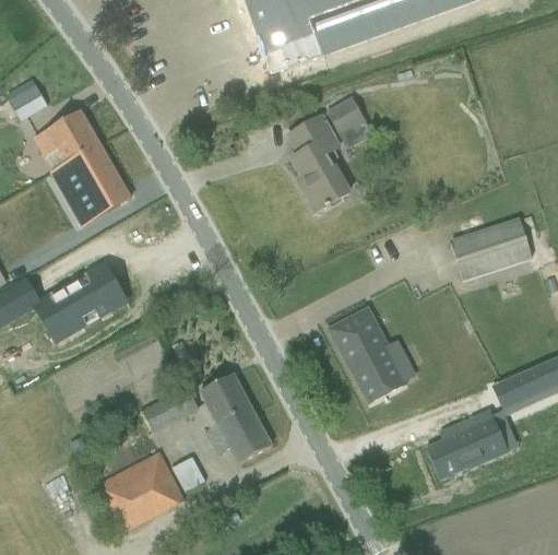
[(245,0),(272,73),(476,0),(245,0)]
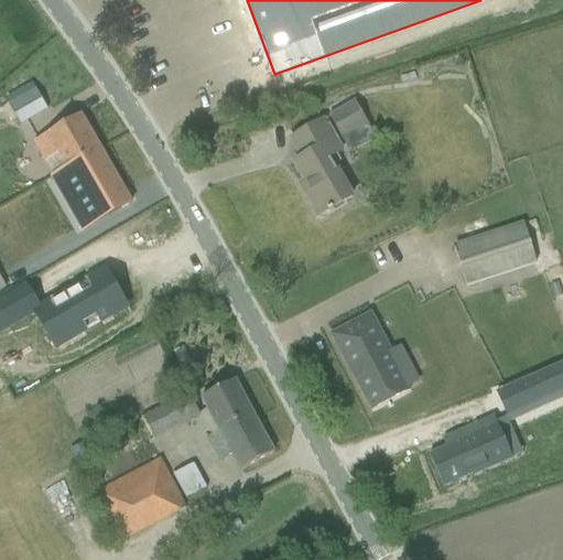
[(46,106),(35,86),(9,100),(4,103),(13,118),(18,116),(20,120),(46,106)]
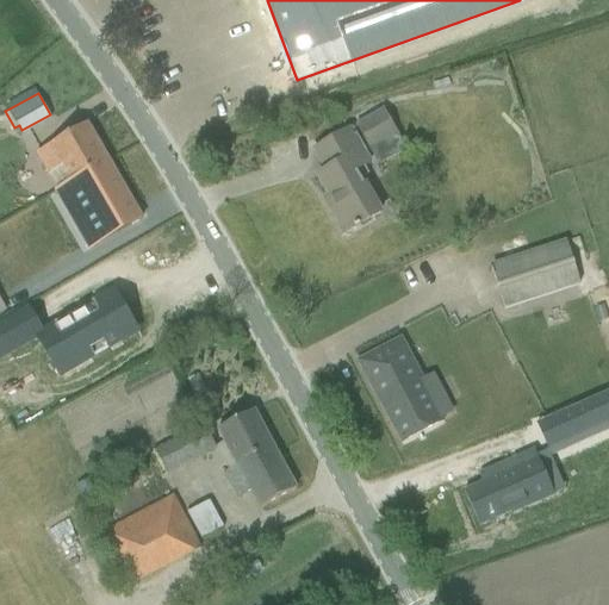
[(372,144),(397,130),(384,107),(359,122),(372,144)]
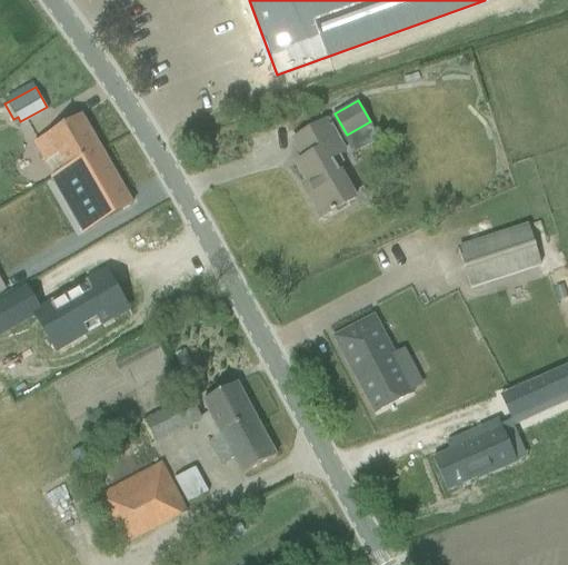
[(81,112),(35,139),(46,159),(59,151),(67,166),(68,167),(101,147),(100,146),(81,112)]
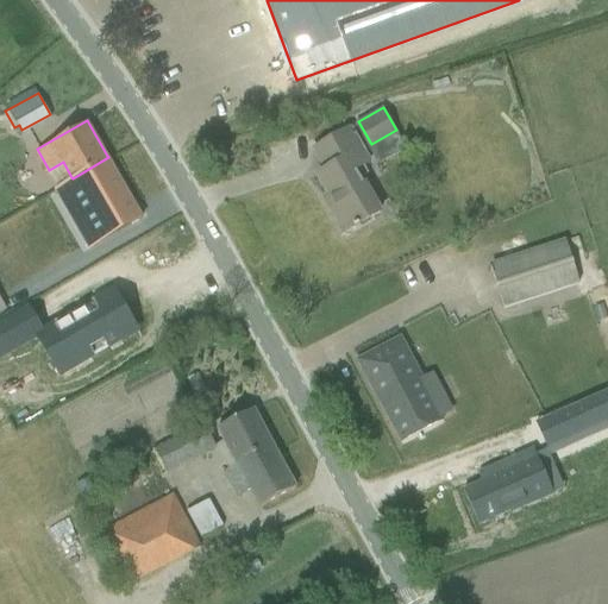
[(351,126),(315,146),(327,168),(319,171),(338,206),(333,208),(345,230),(381,209),(361,175),(369,170),(364,162),(356,167),(350,156),(363,149),(351,126)]
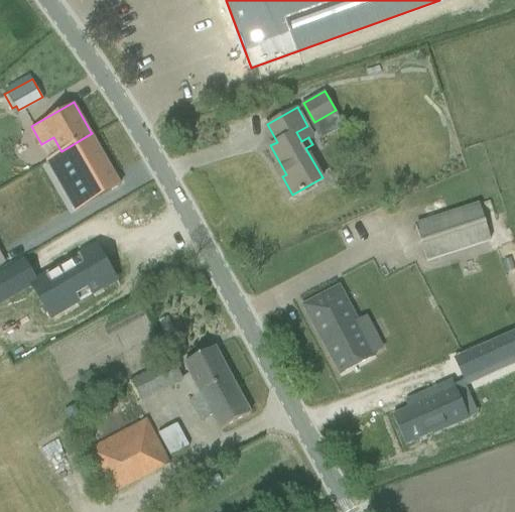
[(49,156),(47,157),(48,160),(50,158),(67,185),(73,181),(85,203),(85,204),(101,195),(97,189),(103,186),(106,192),(120,183),(92,133),(61,151),(60,150),(49,156)]
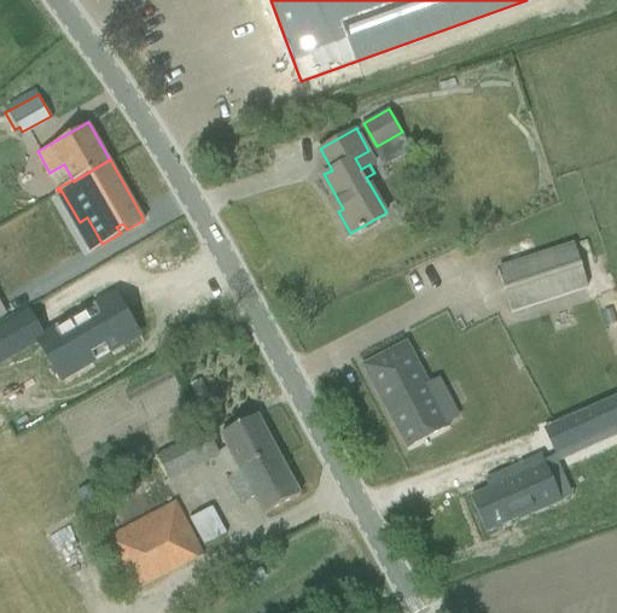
[(574,239),(498,264),(512,310),(589,285),(574,239)]
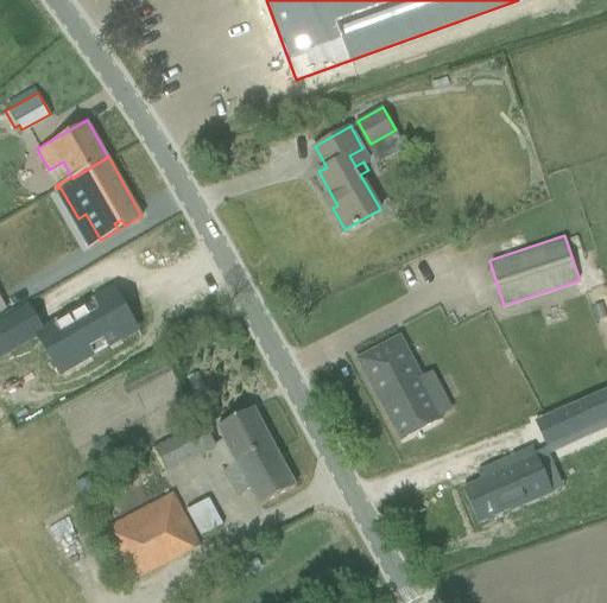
[(117,289),(57,322),(80,361),(139,328),(117,289)]
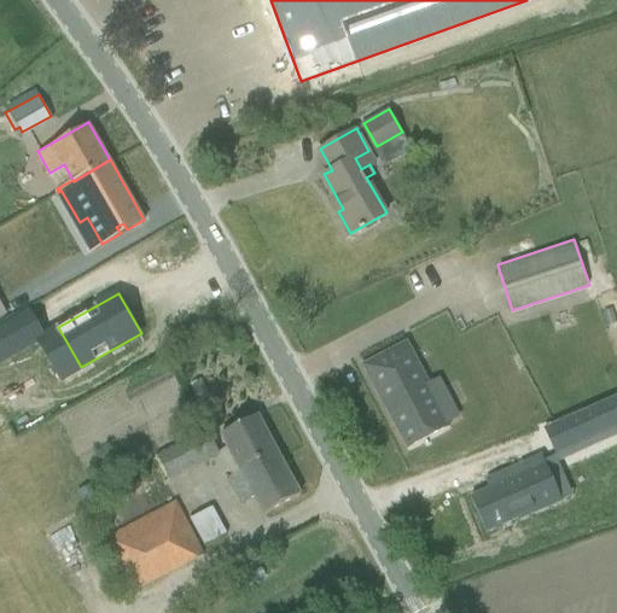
[(28,310),(0,326),(0,360),(42,337),(28,310)]
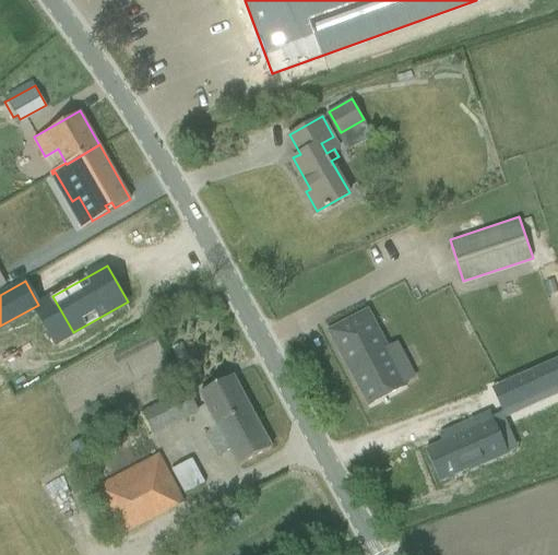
[(367,308),(329,329),(368,403),(407,382),(406,381),(405,382),(405,381),(386,345),(387,344),(367,308)]
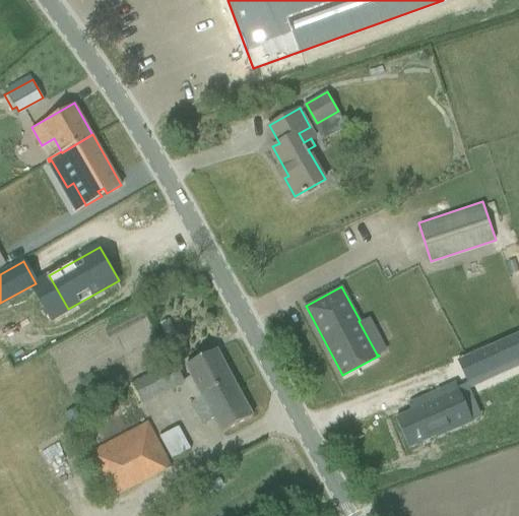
[(518,330),(479,348),(490,372),(518,358),(518,330)]
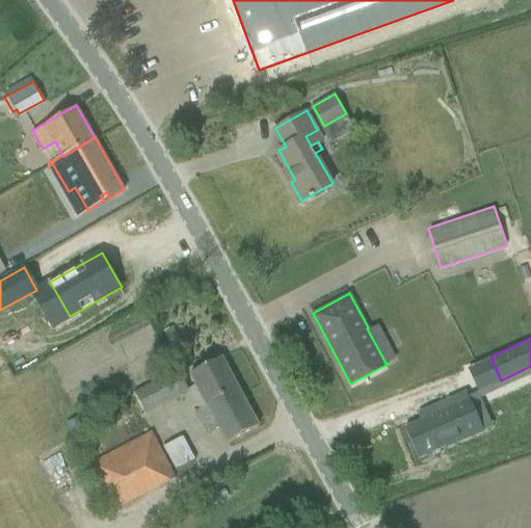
[(259,424),(221,355),(190,372),(228,441),(259,424)]
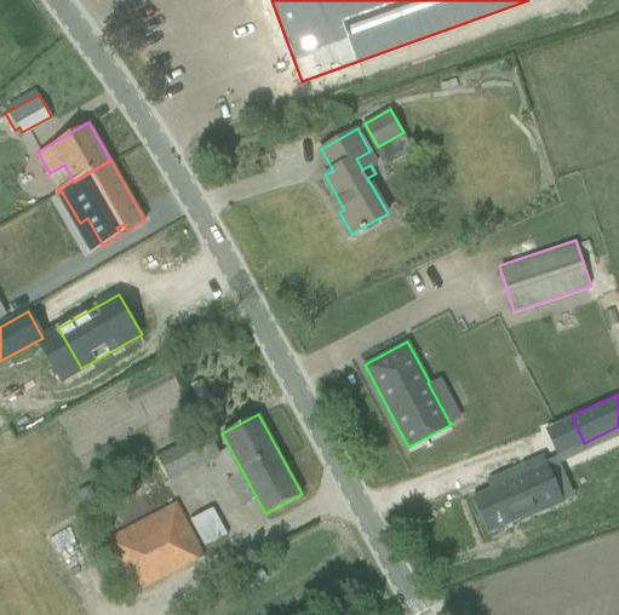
[(167,477),(219,452),(208,429),(156,454),(167,477)]
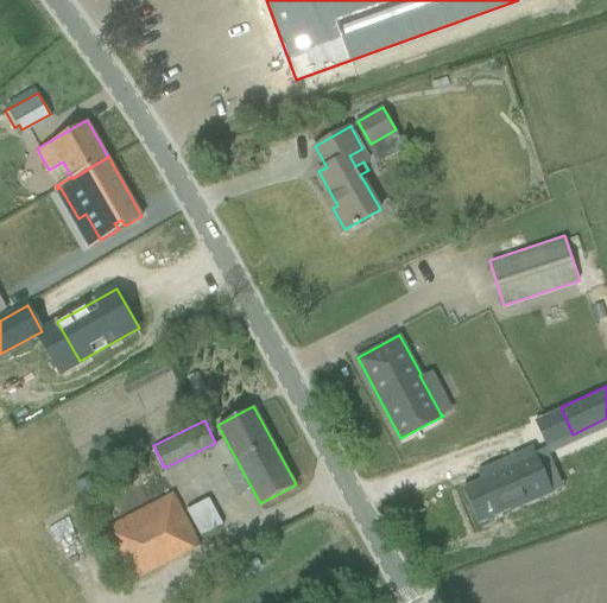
[(481,478),(463,486),(479,521),(509,507),(537,495),(526,473),(543,467),(536,450),(533,445),(491,463),(494,473),(481,478)]
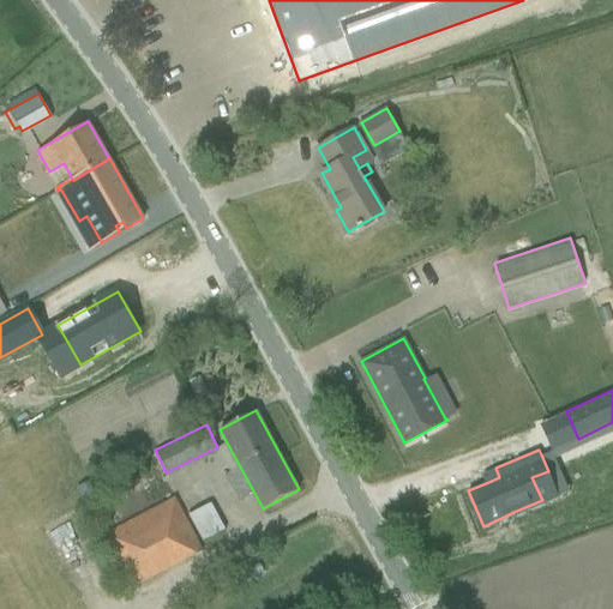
[(90,478),(77,484),(85,500),(98,494),(90,478)]
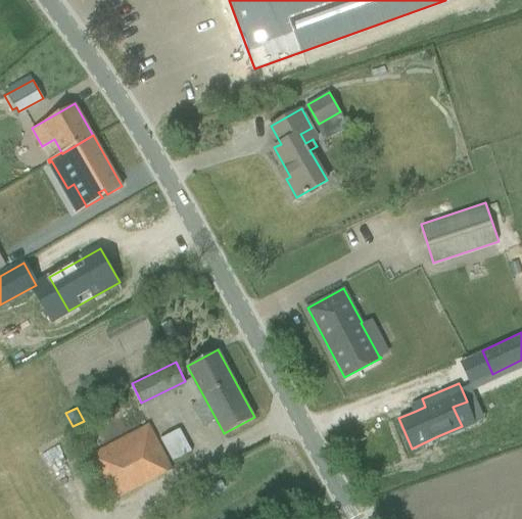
[(172,465),(149,421),(89,451),(111,496),(172,465)]
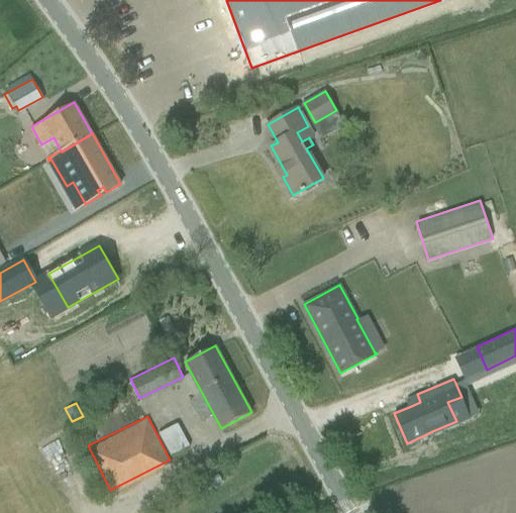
[(170,452),(189,443),(177,421),(159,431),(170,452)]
